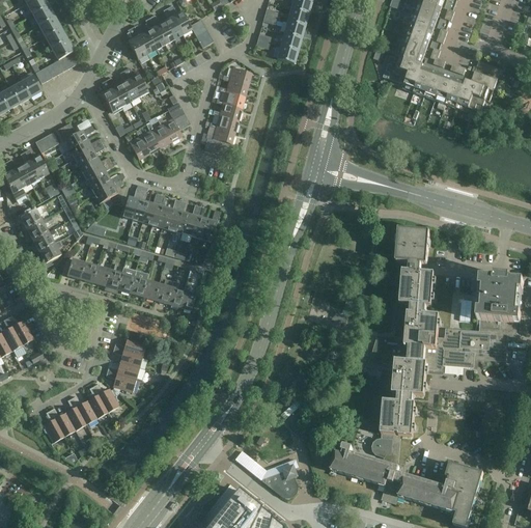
[(31,0),(27,2),(33,14),(49,5),(46,0),(31,0)]
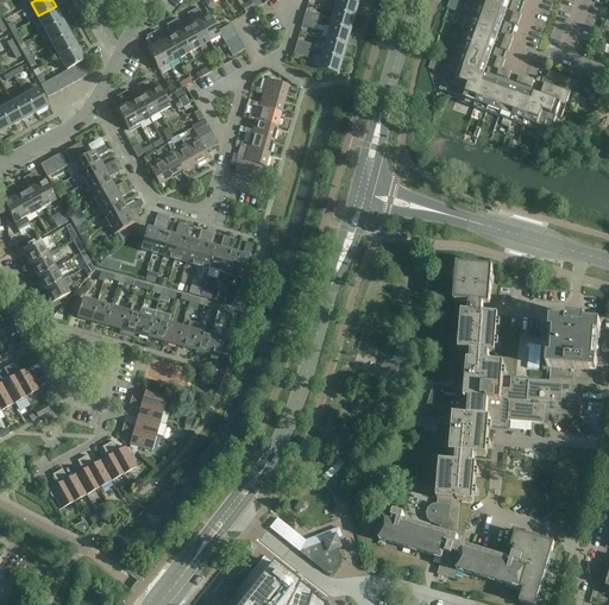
[(358,0),(337,0),(334,10),(353,14),(358,0)]
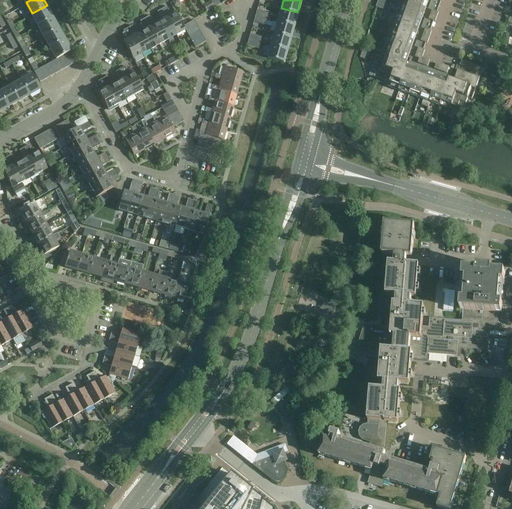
[(401,0),(379,61),(374,60),(372,67),(371,67),(369,73),(390,80),(388,84),(423,97),(421,103),(428,105),(430,99),(451,107),(452,103),(463,107),(468,96),(472,97),(481,71),(484,71),(485,66),(462,58),(460,63),(456,64),(454,71),(457,72),(452,84),(441,80),(442,77),(435,75),(434,77),(420,72),(422,70),(414,67),(413,70),(402,66),(406,55),(409,56),(411,49),(409,48),(413,35),(416,35),(419,28),(416,27),(421,14),(423,15),(426,8),(423,7),(425,0),(401,0)]
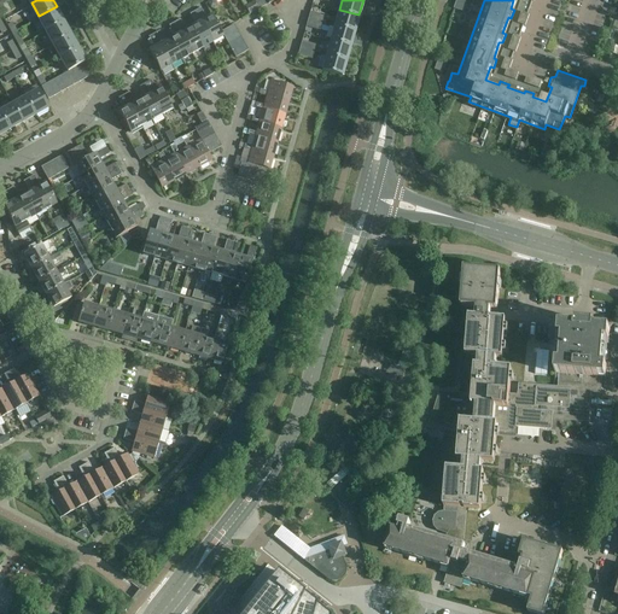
[(200,5),(196,7),(213,39),(225,33),(221,29),(213,12),(207,15),(200,5)]
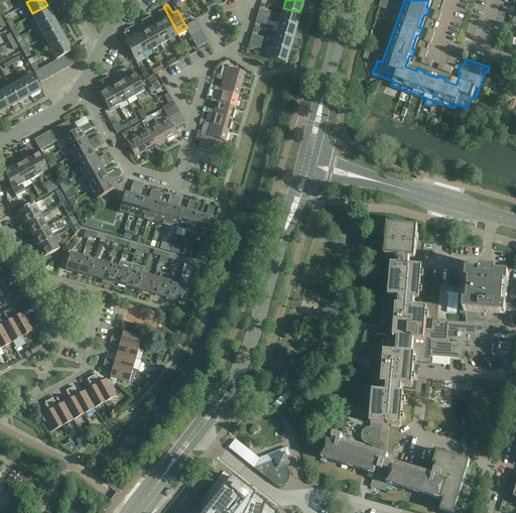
[(32,13),(38,24),(53,16),(47,5),(32,13)]
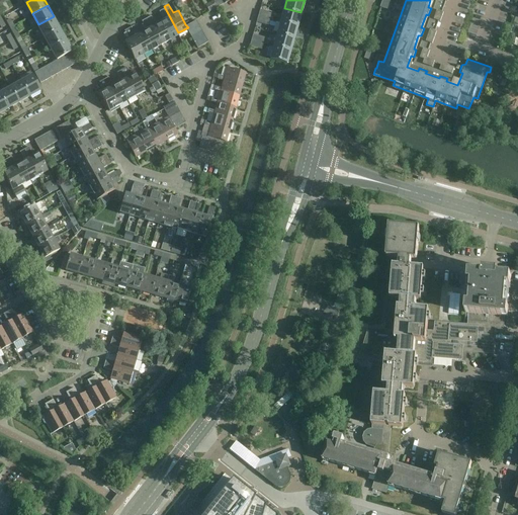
[(164,17),(160,19),(170,37),(178,32),(164,6),(159,8),(164,17)]
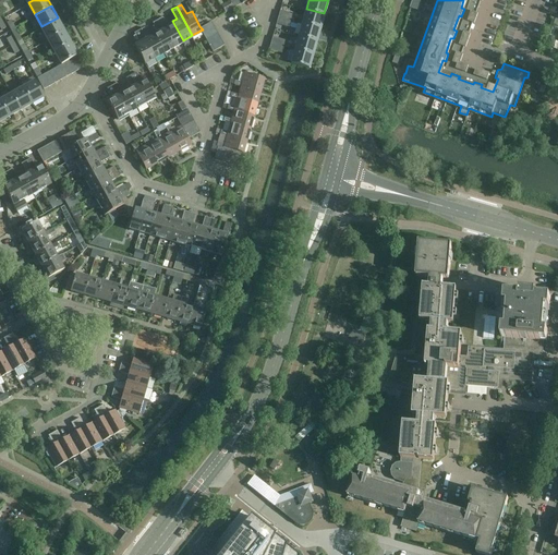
[(280,9),(278,14),(292,19),(294,12),(280,9)]
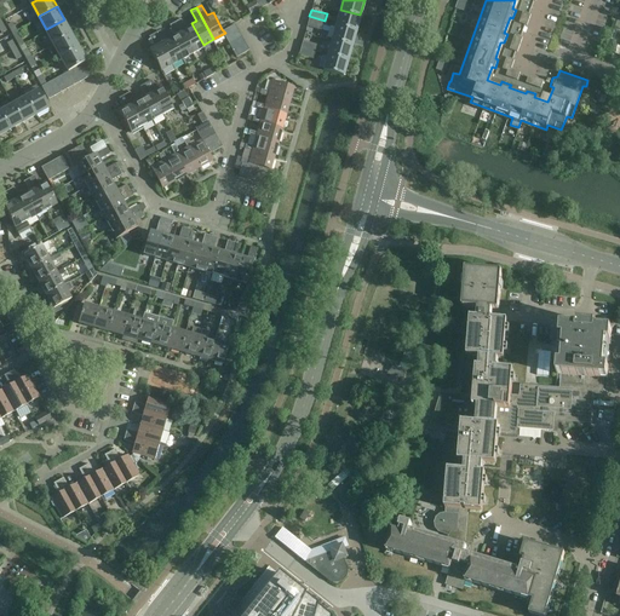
[(360,15),(340,10),(337,24),(356,29),(360,15)]
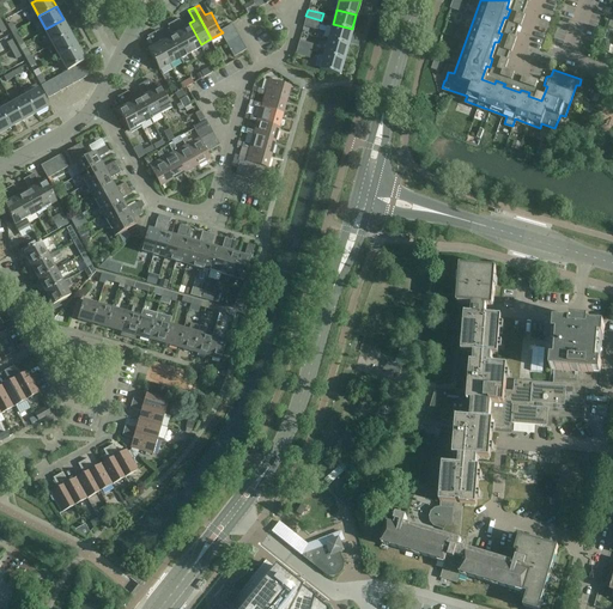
[(178,16),(174,19),(190,50),(201,44),(189,23),(184,26),(178,16)]
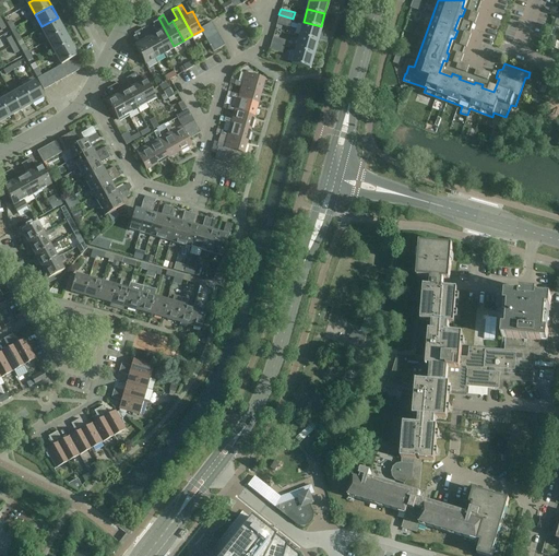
[(290,25),(293,19),(278,14),(277,21),(290,25)]
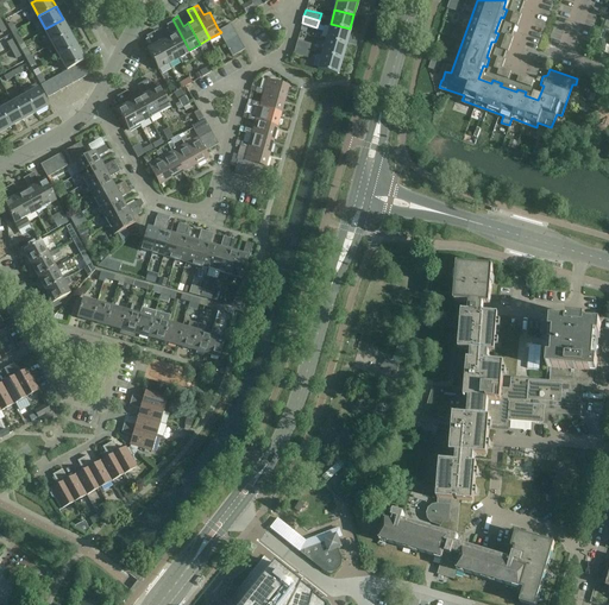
[(12,30),(17,27),(12,19),(7,21),(12,30)]
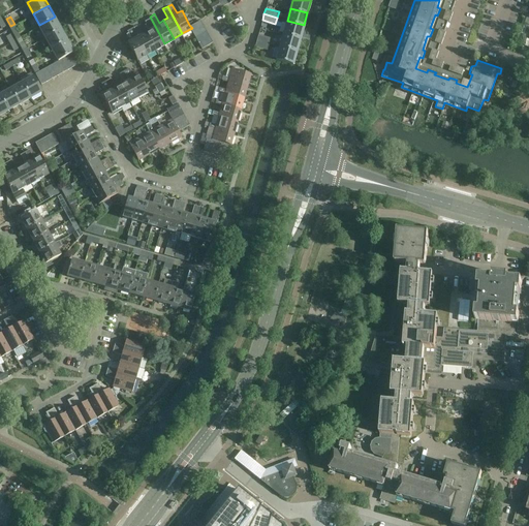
[(39,25),(45,36),(61,27),(55,17),(39,25)]
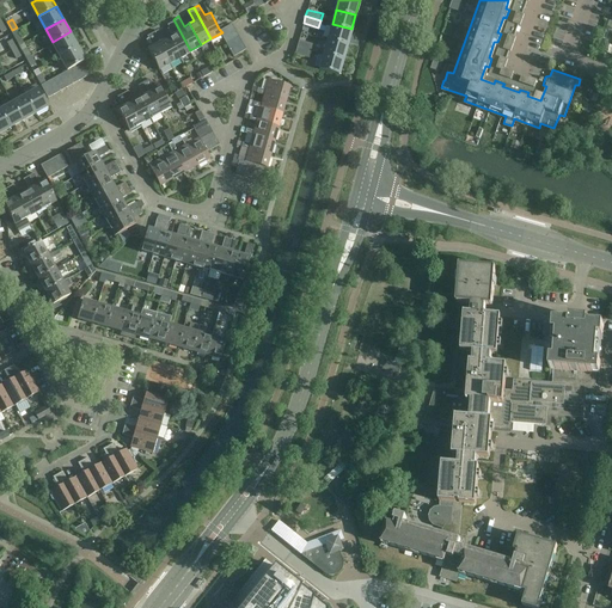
[(173,31),(169,35),(181,56),(190,50),(173,19),(167,22),(173,31)]
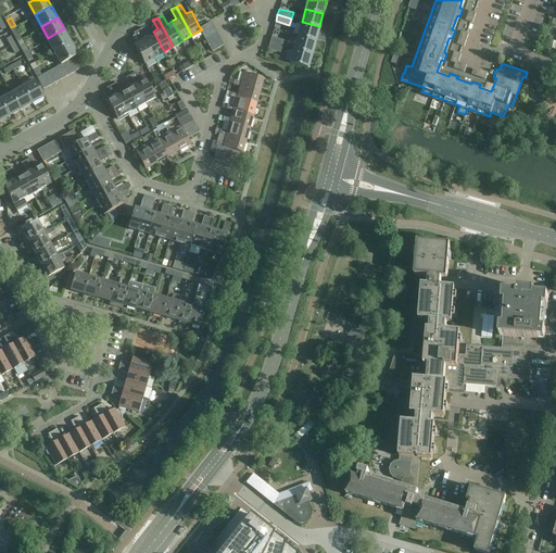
[(199,26),(202,29),(203,32),(214,25),(211,20),(199,26)]
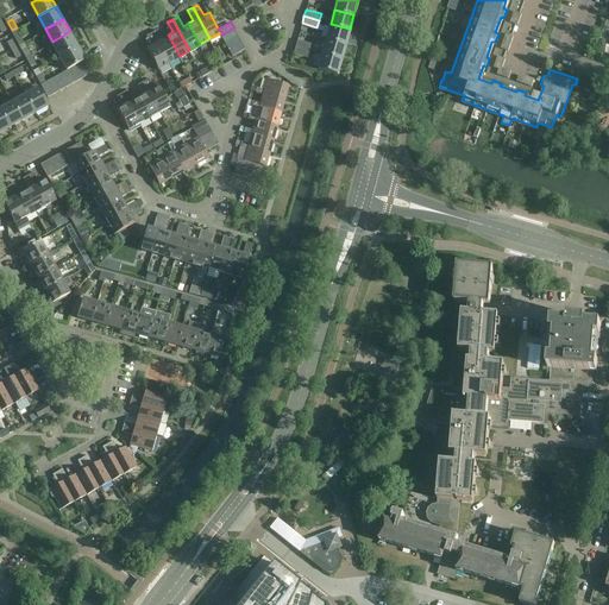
[(350,29),(331,24),(327,38),(346,43),(350,29)]
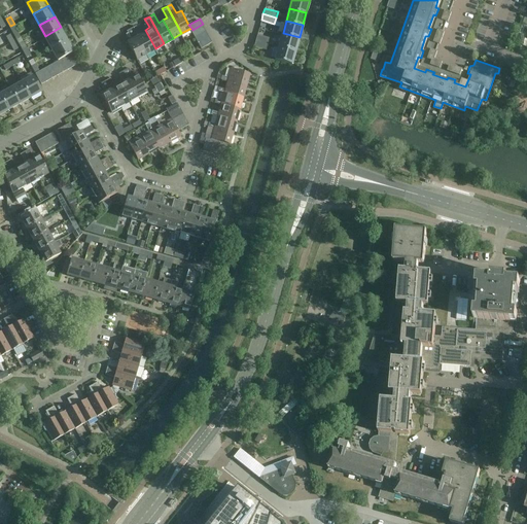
[(14,24),(10,26),(14,34),(19,31),(14,24)]
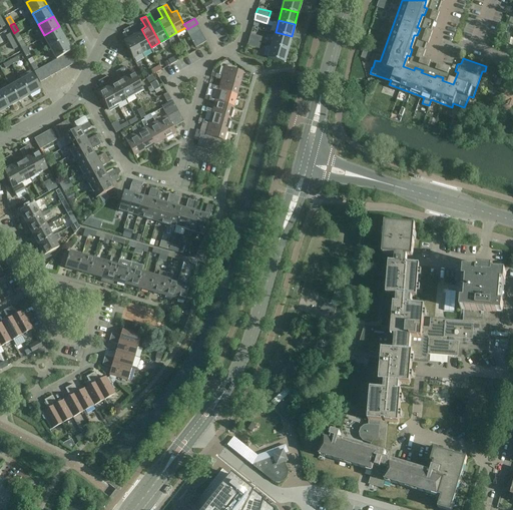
[(132,23),(127,25),(142,51),(151,47),(141,29),(137,31),(132,23)]
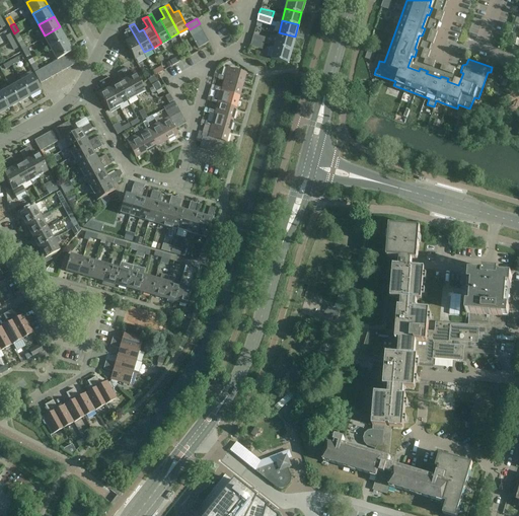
[(193,35),(203,29),(200,23),(190,29),(189,29),(193,35)]
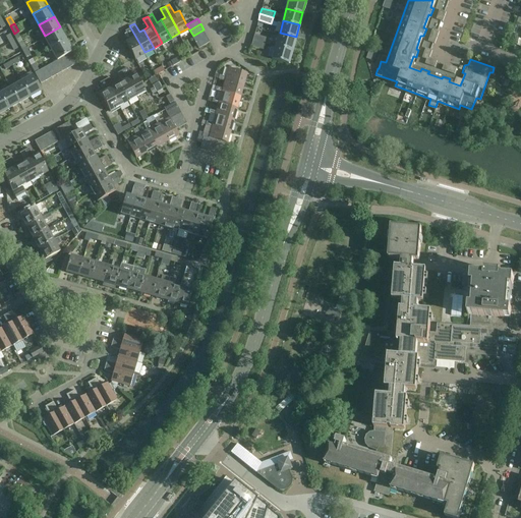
[(135,57),(145,52),(129,25),(125,27),(130,37),(125,39),(135,57)]
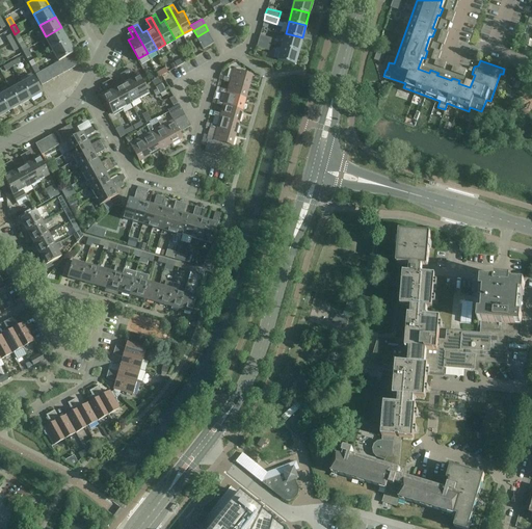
[(46,36),(52,47),(68,38),(61,27),(46,36)]
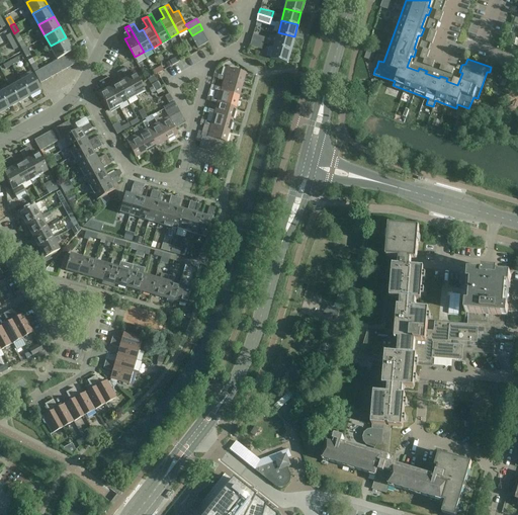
[(194,40),(205,34),(202,29),(192,35),(194,40)]
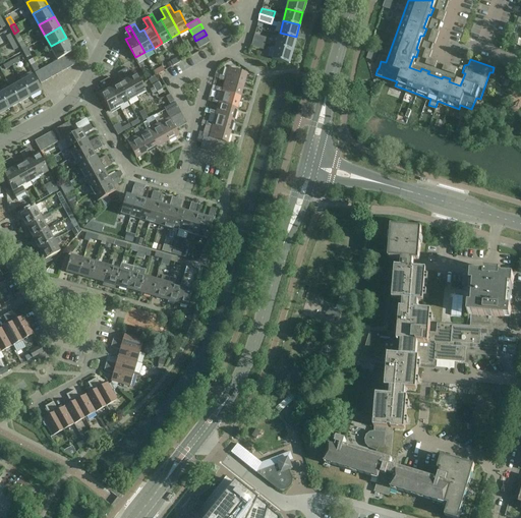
[(10,41),(14,39),(10,32),(6,34),(10,41)]
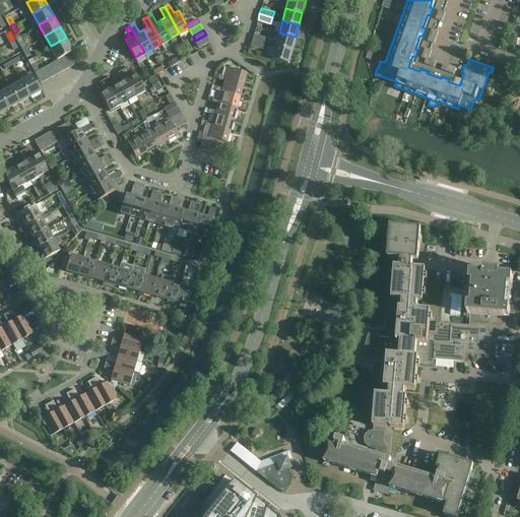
[(254,33),(253,38),(266,42),(267,36),(254,33)]
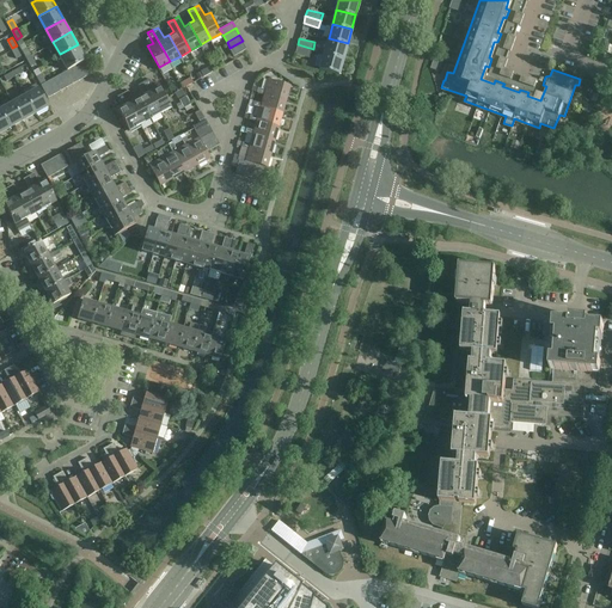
[(348,43),(329,38),(324,51),(343,57),(348,43)]
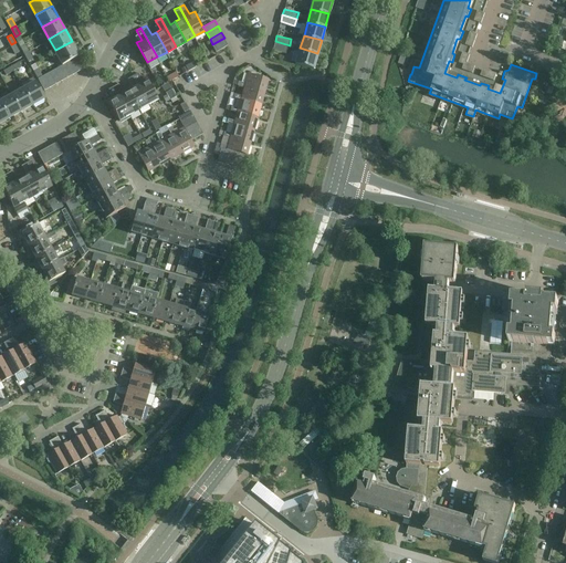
[(224,38),(212,44),(216,50),(228,43),(224,38)]
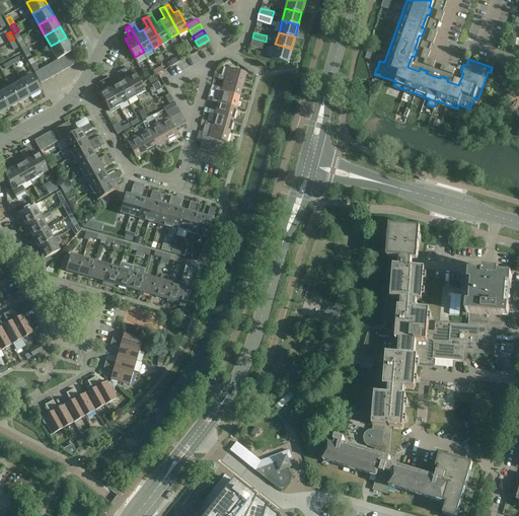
[(62,55),(67,52),(72,49),(66,38),(51,46),(57,58),(62,55)]
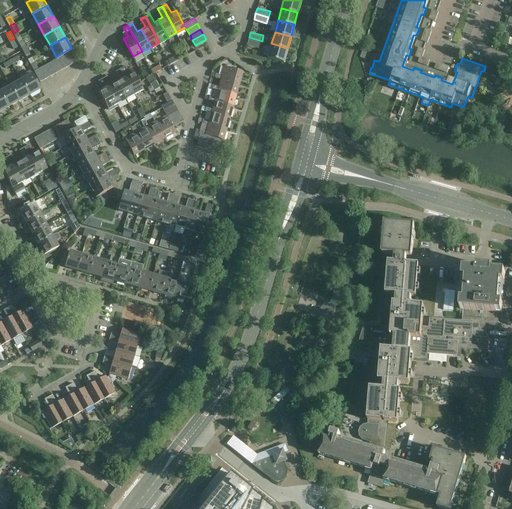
[(260,47),(262,41),(249,37),(247,43),(260,47)]
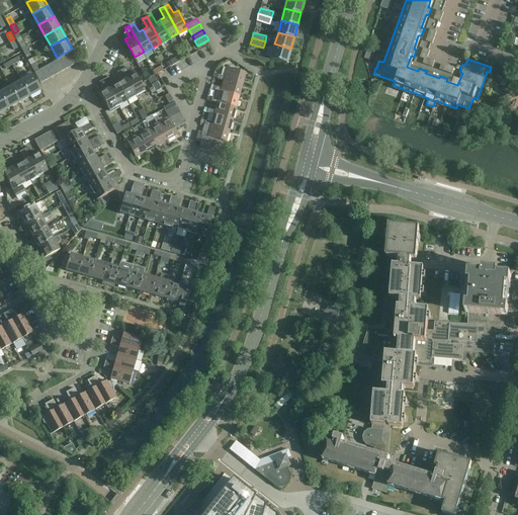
[(14,38),(10,40),(14,48),(18,46),(14,38)]
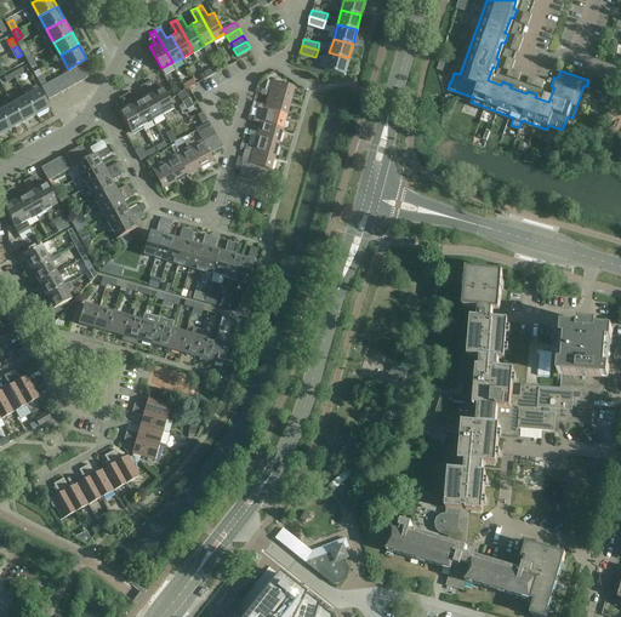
[(27,57),(32,55),(27,46),(22,49),(27,57)]
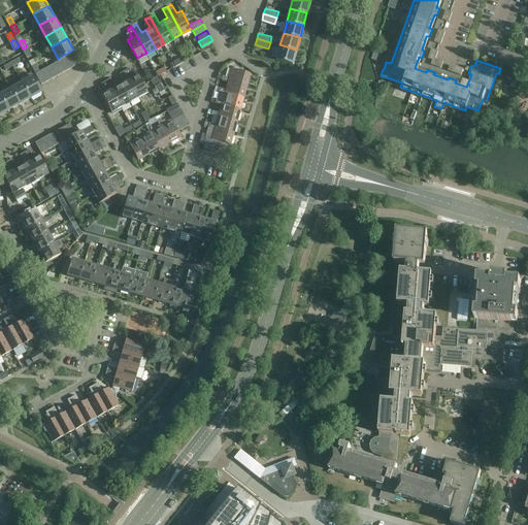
[(293,62),(296,50),(279,44),(276,58),(293,62)]
